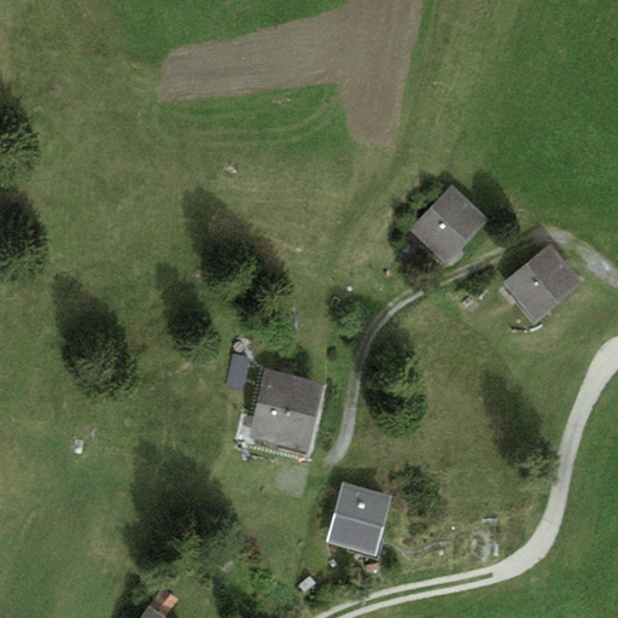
[(452,184),(409,227),(443,258),(484,215),(452,184)]
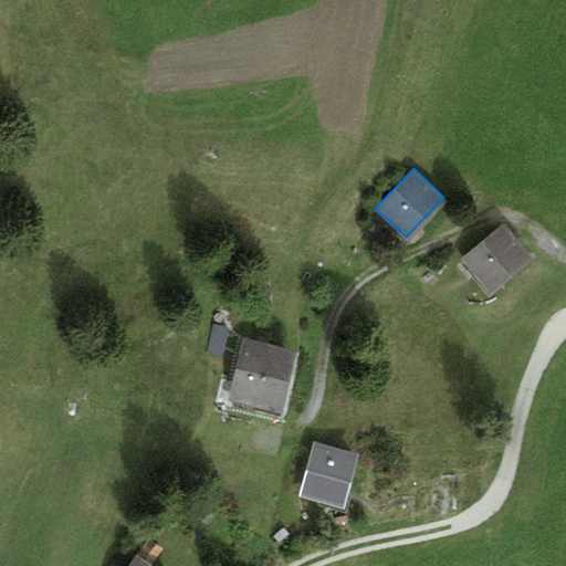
[(504,222),(462,255),(489,289),(531,255),(504,222)]
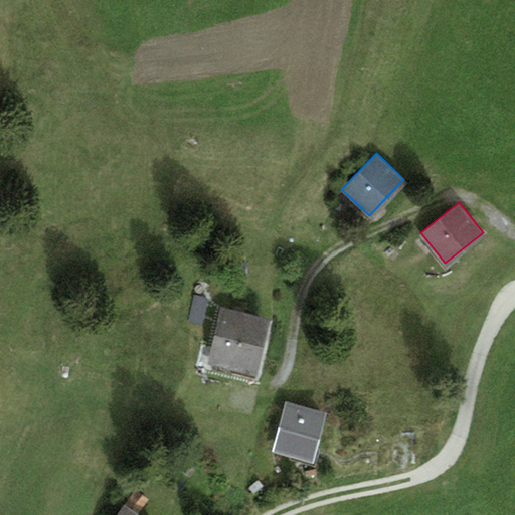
[(268,314),(217,306),(207,362),(258,370),(268,314)]
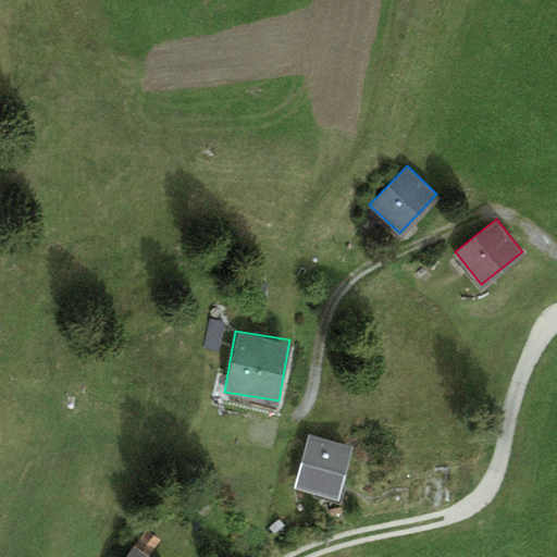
[(351,446),(305,435),(294,486),(339,496),(351,446)]
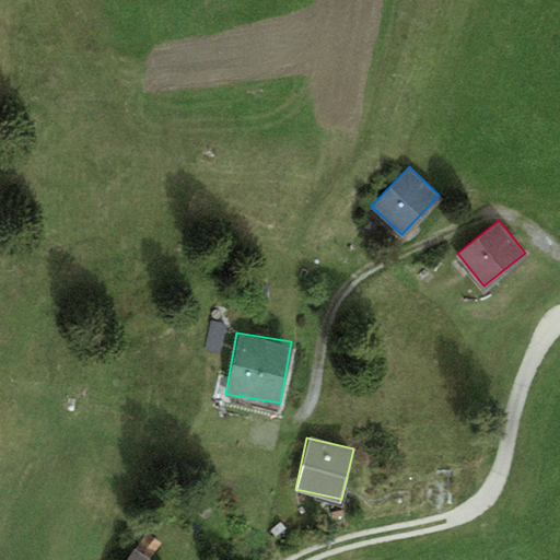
[(159,559),(136,544),(124,559),(159,559)]
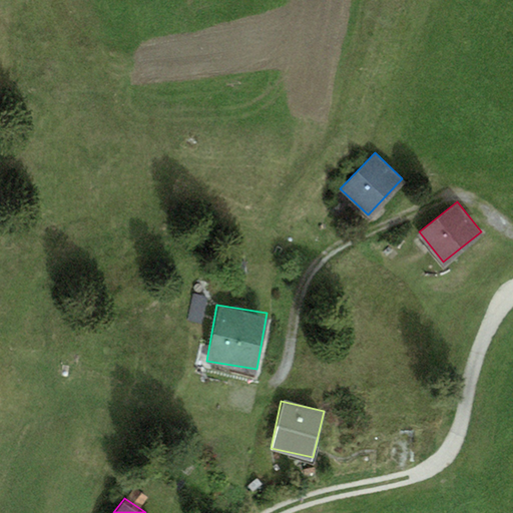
All buildings are outlined.
